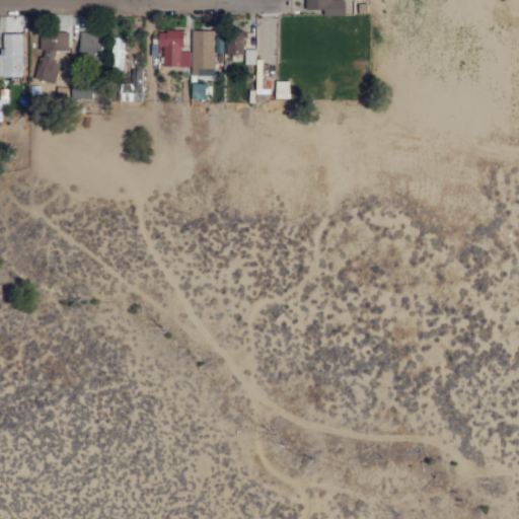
[(344,0),(344,14),(323,14),(323,9),(302,9),(302,0),(344,0)]
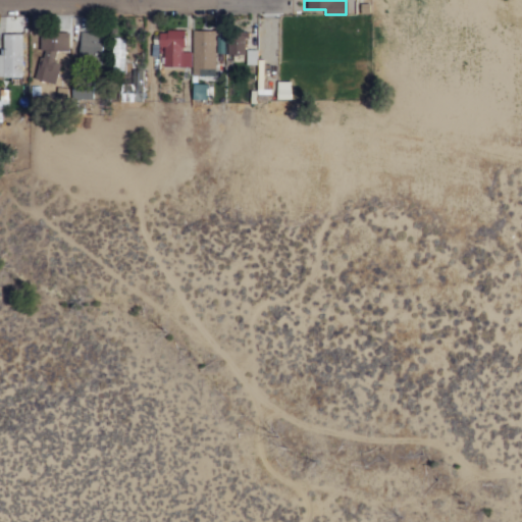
[(361,2),(369,2),(369,14),(361,14),(361,2)]
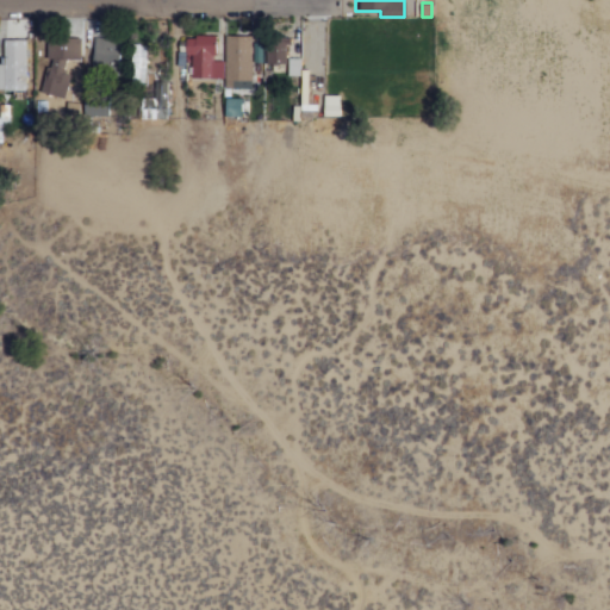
[(26,20),(1,19),(1,35),(0,33),(0,39),(26,41),(26,20)]
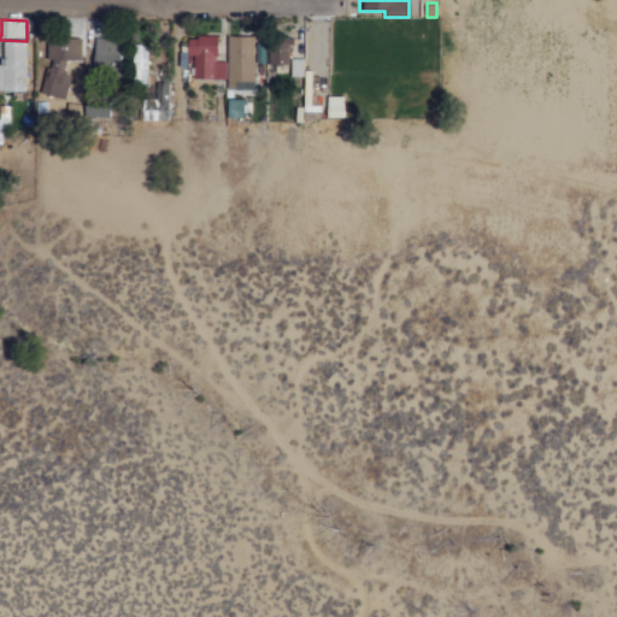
[(274,63),(270,64),(270,23),(287,23),(288,63),(286,63),(286,71),(274,71),(274,63)]
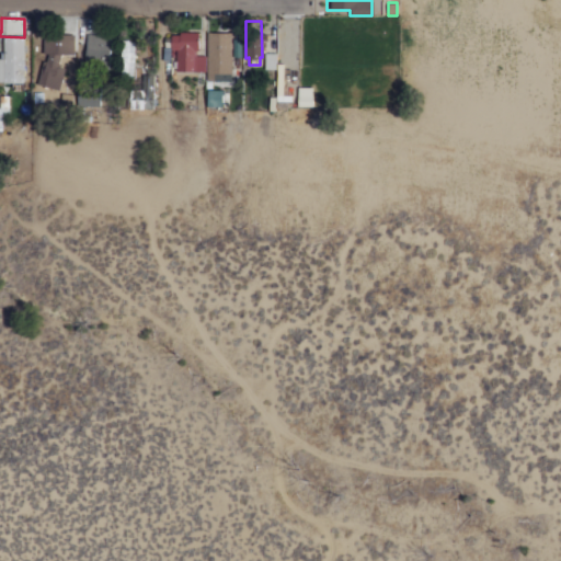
[(204,70),(175,70),(175,56),(175,52),(171,52),(170,31),(196,31),(197,52),(195,52),(195,56),(204,56),(204,70)]
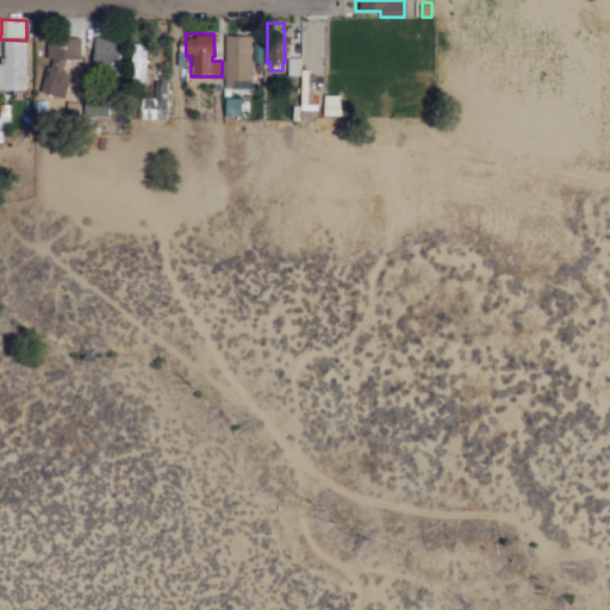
[(232,81),(232,87),(224,87),(224,81),(223,36),(248,36),(248,69),(250,69),(250,81),(248,81),(232,81)]
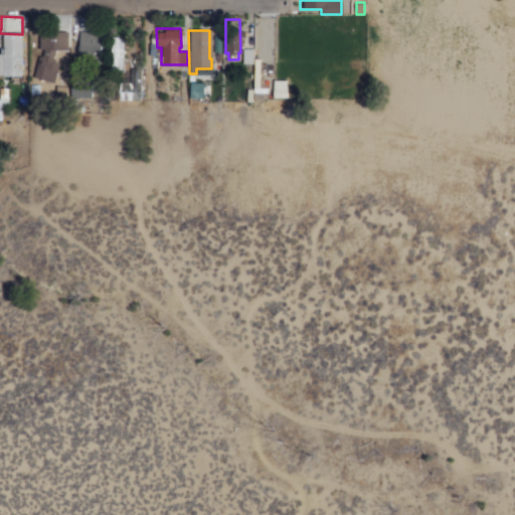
[(33,73),(40,56),(43,57),(44,51),(40,51),(40,31),(67,31),(67,47),(56,47),(56,51),(53,61),(59,63),(52,81),(33,73)]
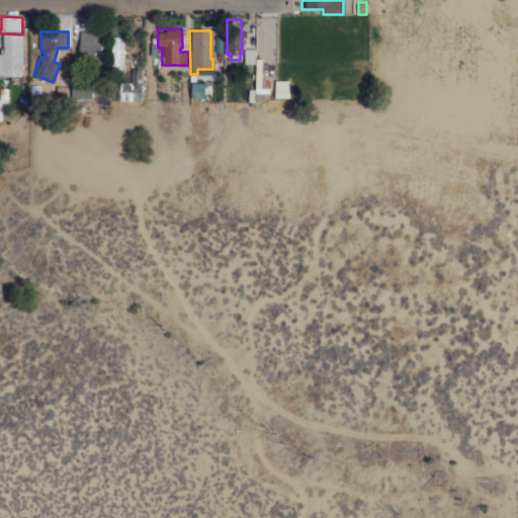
[(80,31),(101,33),(98,61),(78,59),(80,31)]
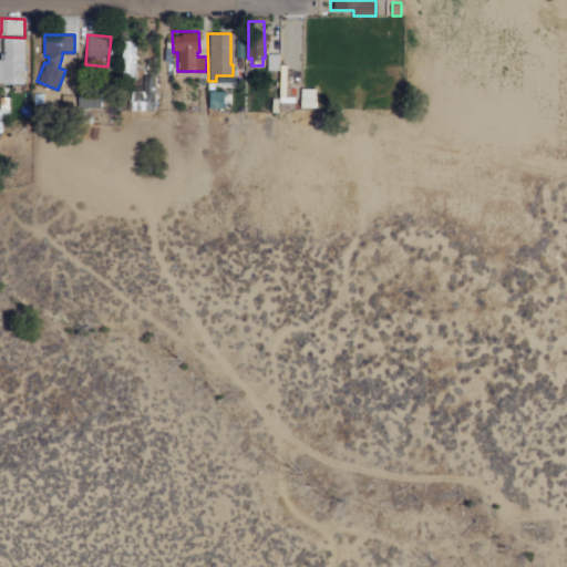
[(2,37),(23,37),(23,85),(0,85),(0,61),(2,61),(2,37)]
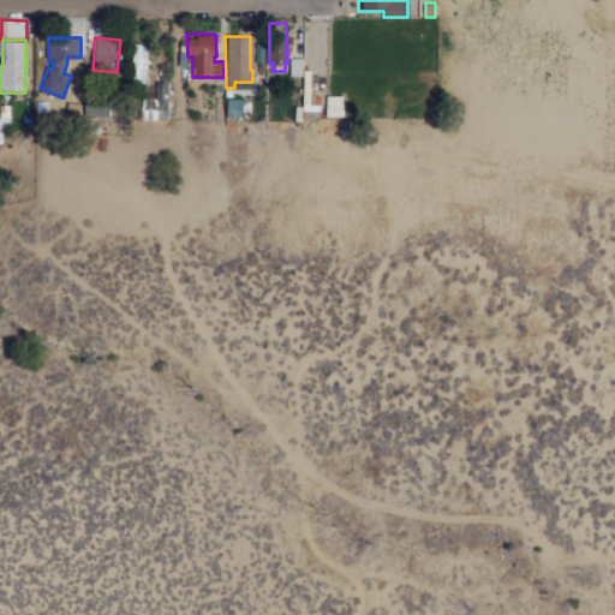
[(129,45),(147,45),(147,87),(129,87),(129,45)]
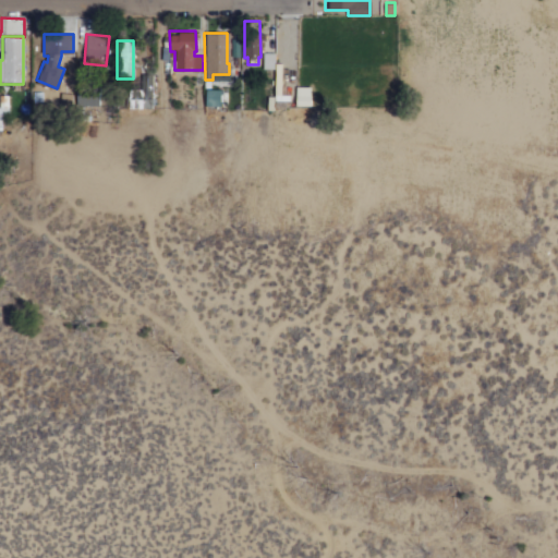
[(280,101),(275,102),(274,69),(262,69),(262,52),(274,51),(274,62),(280,62),(280,95),(289,95),(289,101),(280,101)]
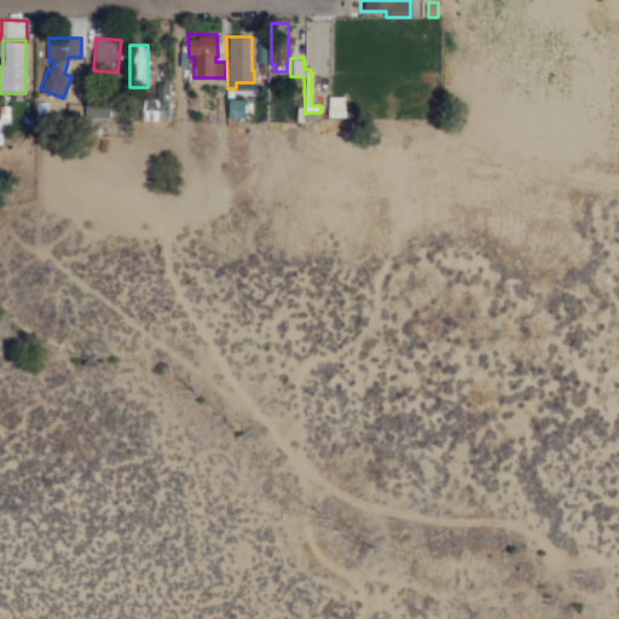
[(154,82),(171,82),(169,122),(143,121),(144,100),(154,102),(154,82)]
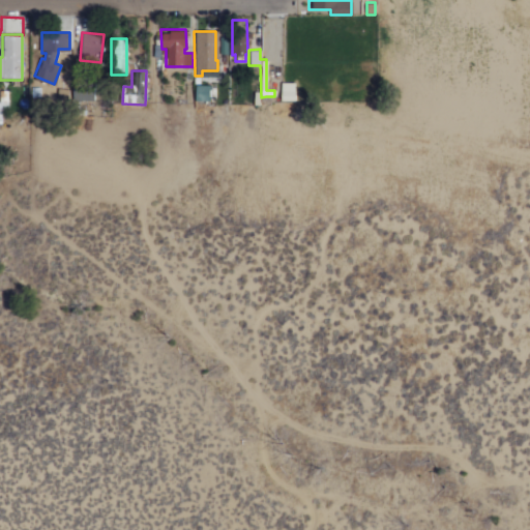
[(94,100),(95,82),(75,81),(74,100),(94,100)]
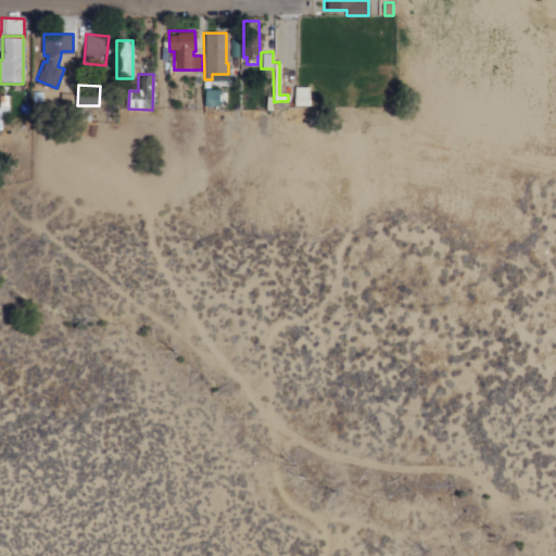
[(204,90),(219,90),(219,105),(204,105),(204,90)]
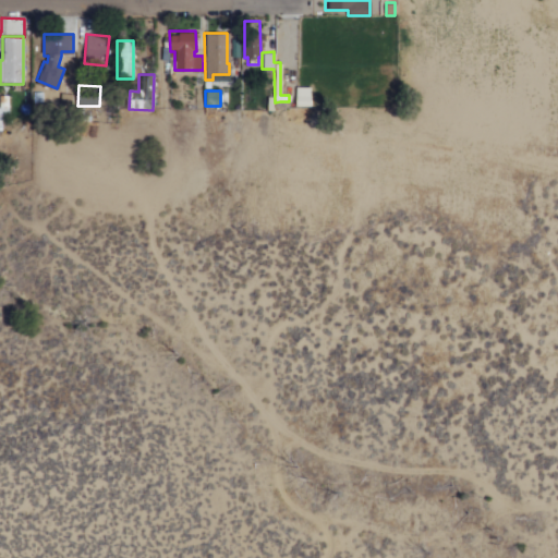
All buildings are outlined.
